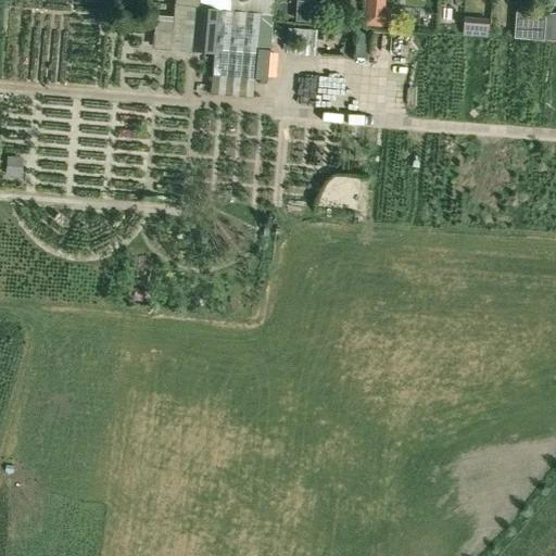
[(274,0),(274,9),(273,19),(283,20),(285,0),(289,0),(288,0),(274,0)]
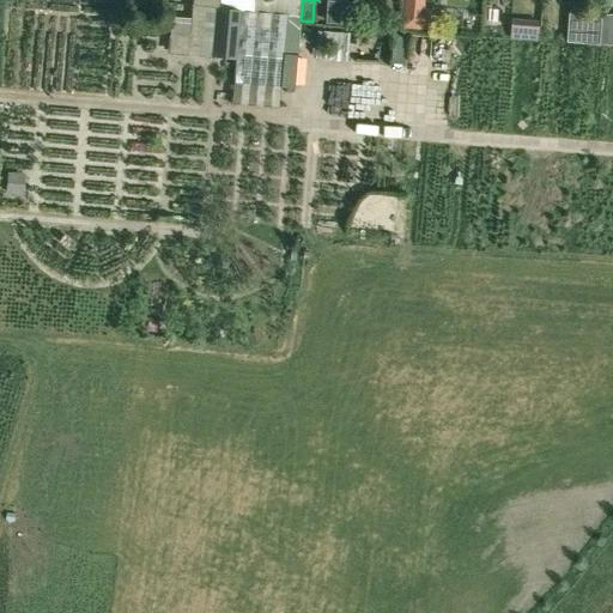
[(334,0),(326,0),(326,24),(350,24),(350,0),(334,0)]
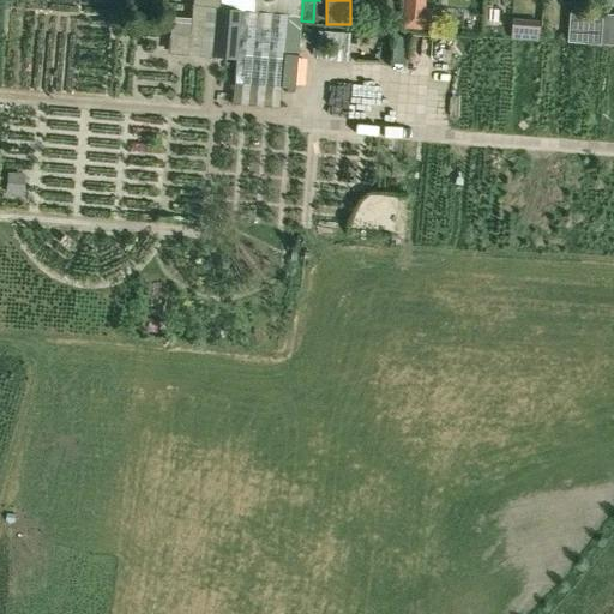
[(215,7),(210,56),(236,59),(234,83),(280,88),(287,13),(215,7)]
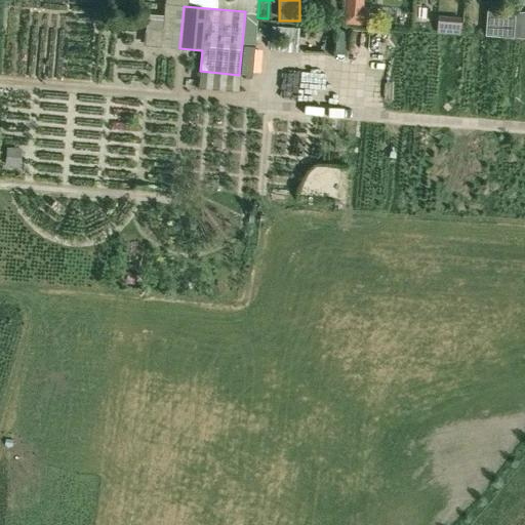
[(362,7),(341,25),(367,26),(369,8),(362,7)]
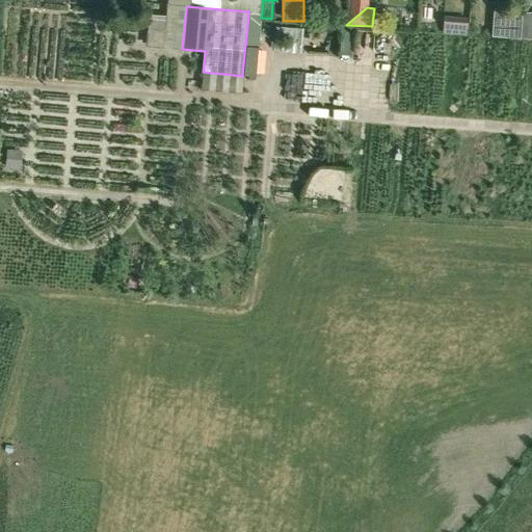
[(494,9),(491,36),(520,38),(522,11),(494,9)]
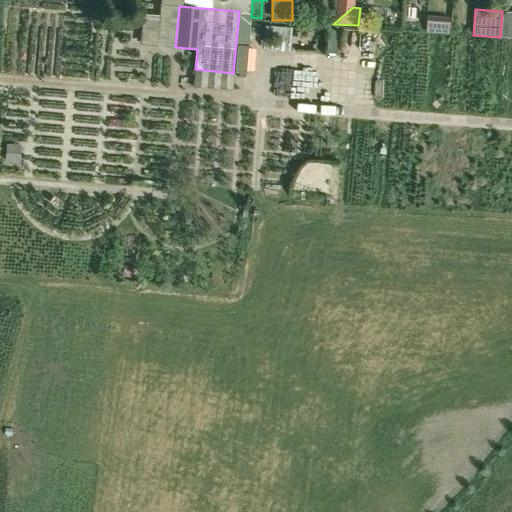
[(511,11),(502,11),(500,37),(511,37),(511,11)]
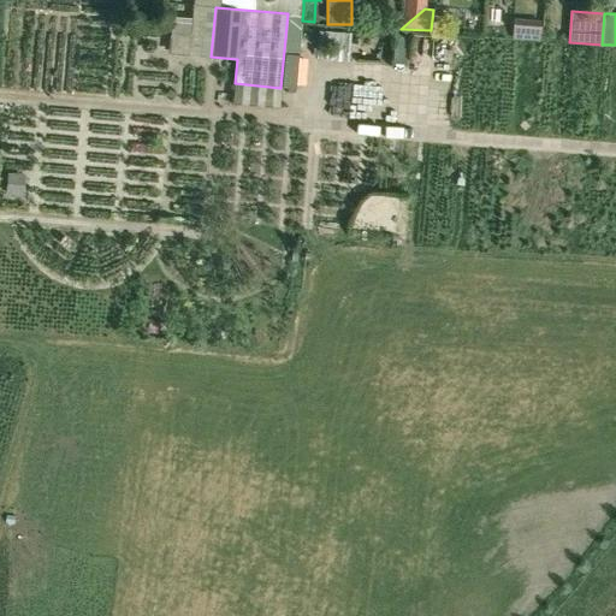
[(542,21),(527,19),(525,40),(540,42),(542,21)]
